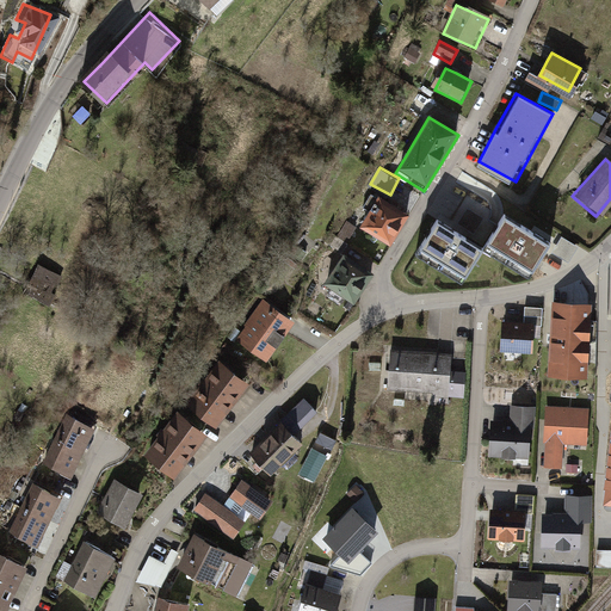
[(409,214),(378,196),(359,229),(376,240),(389,247),(409,214)]
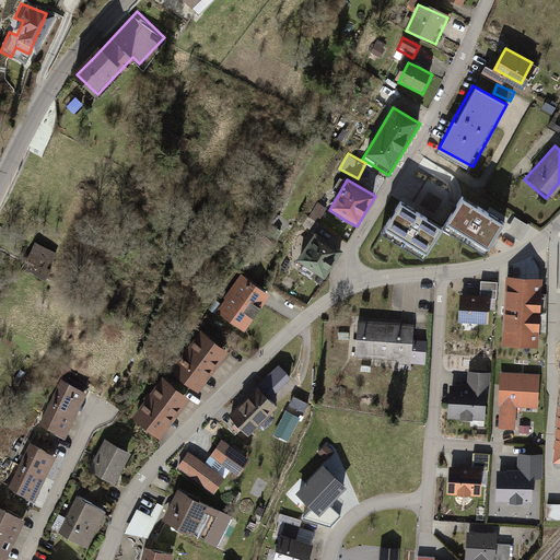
[(485,254),(506,221),(463,193),(443,225),(485,254)]
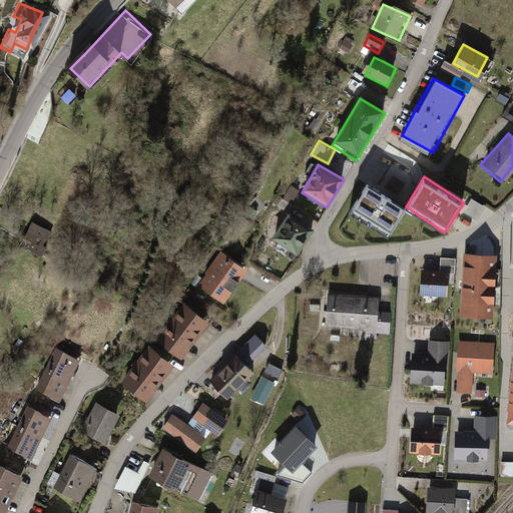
[(388,235),(406,206),(367,182),(349,211),(388,235)]
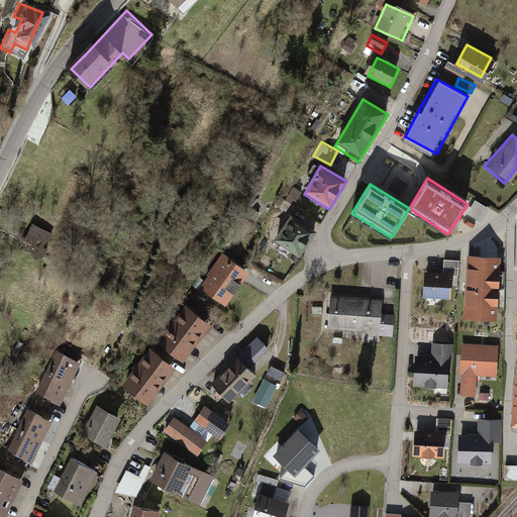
[(304,226),(291,217),(276,241),(299,256),(315,233),(304,226)]
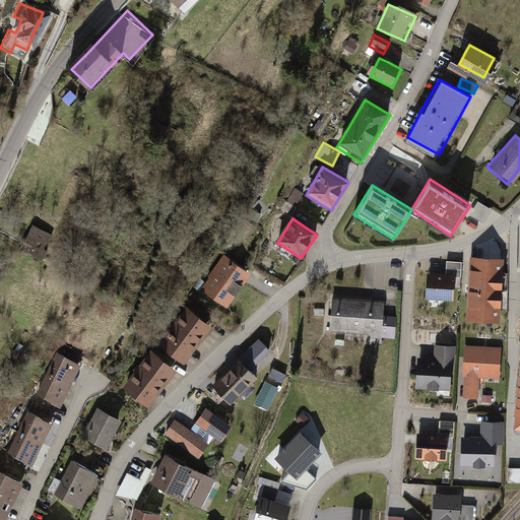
[(50,249),(47,248),(54,234),(35,223),(22,248),(45,259),(50,249)]
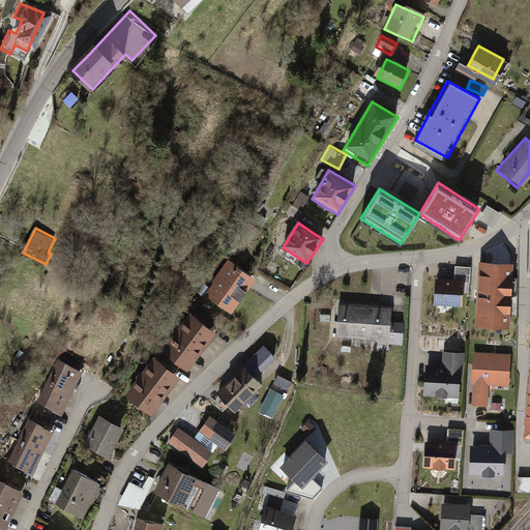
[(514,267),(481,264),(474,327),(508,330),(514,267)]
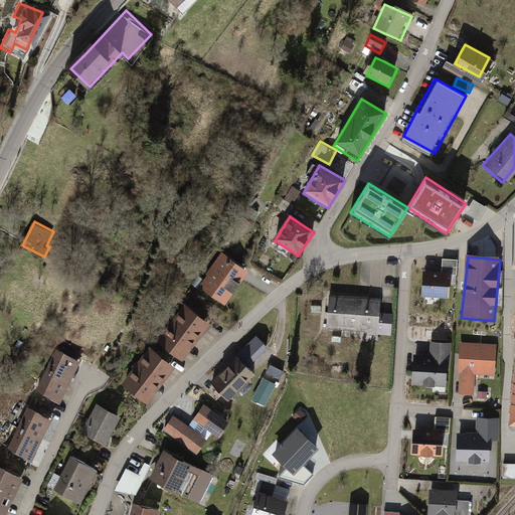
[(220,258),(197,293),(221,309),(234,290),(244,275),(220,258)]
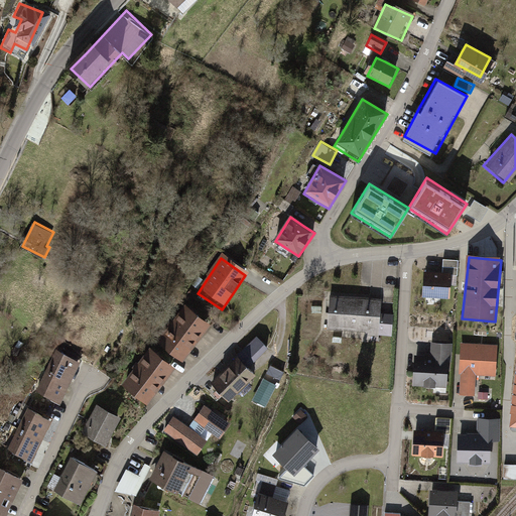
[(461,262),(445,259),(443,272),(458,275),(461,262)]
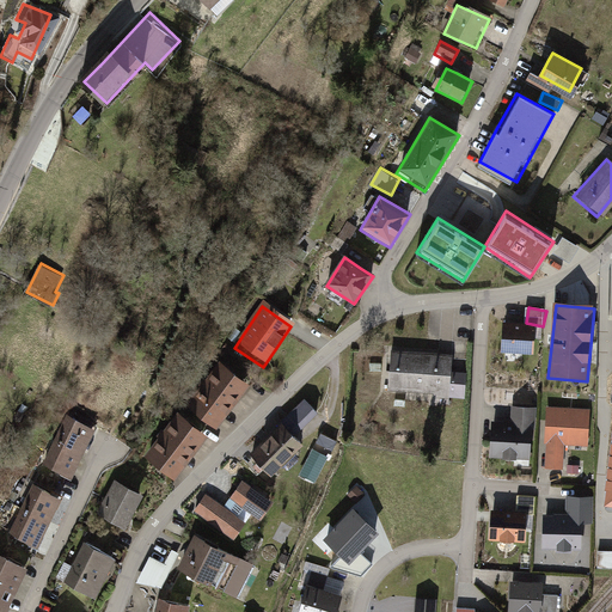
[(534,331),(502,328),(499,353),(531,356),(534,331)]
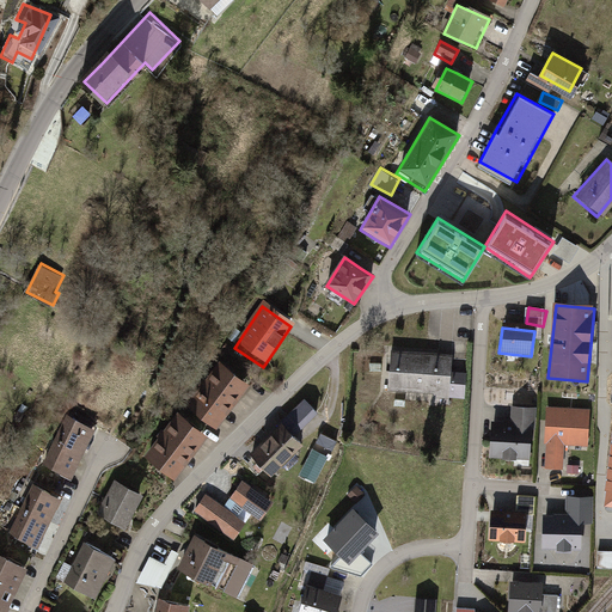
[(454,357),(393,353),(389,392),(450,398),(454,357)]
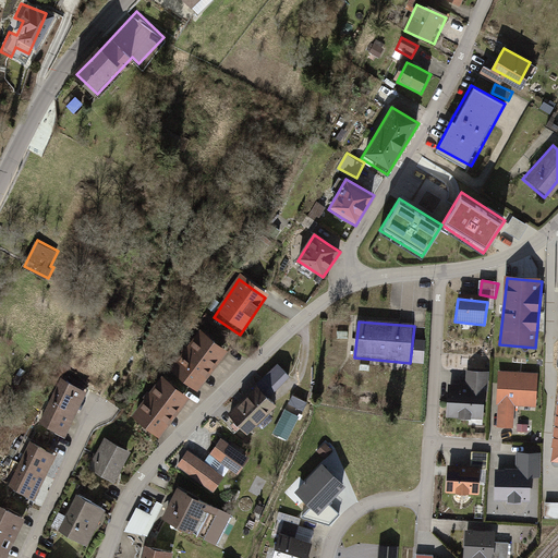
[(223,352),(196,332),(167,373),(194,392),(223,352)]
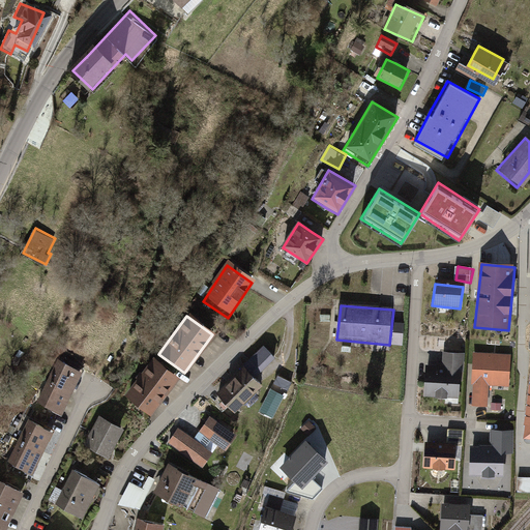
[(232,377),(216,394),(235,412),(261,383),(255,377),(270,360),(258,349),(232,377)]
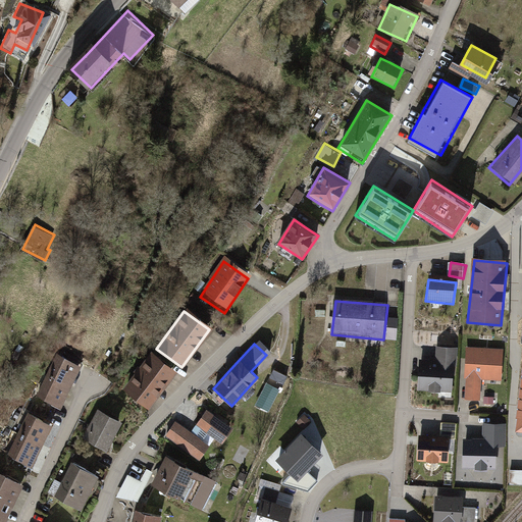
[(436,366),(418,364),(415,396),(455,400),(460,349),(438,347),(436,366)]
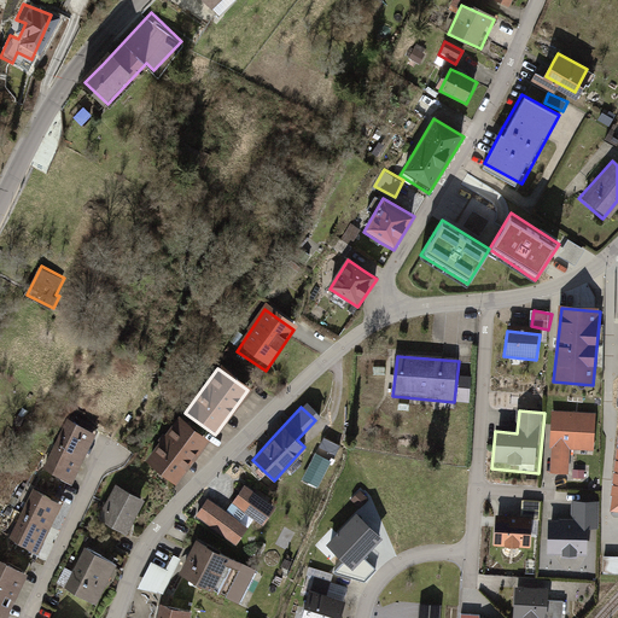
[(553,415),(552,474),(571,474),(572,448),(590,449),(592,417),(553,415)]
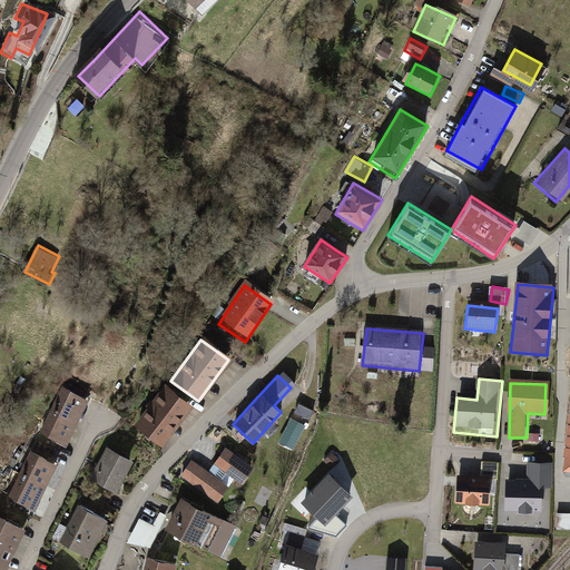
[(188,406),(161,389),(134,430),(160,448),(188,406)]
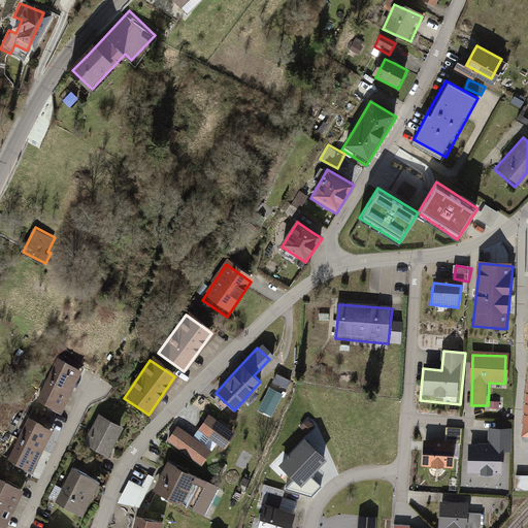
[(76,373),(55,362),(34,401),(56,414),(76,373)]
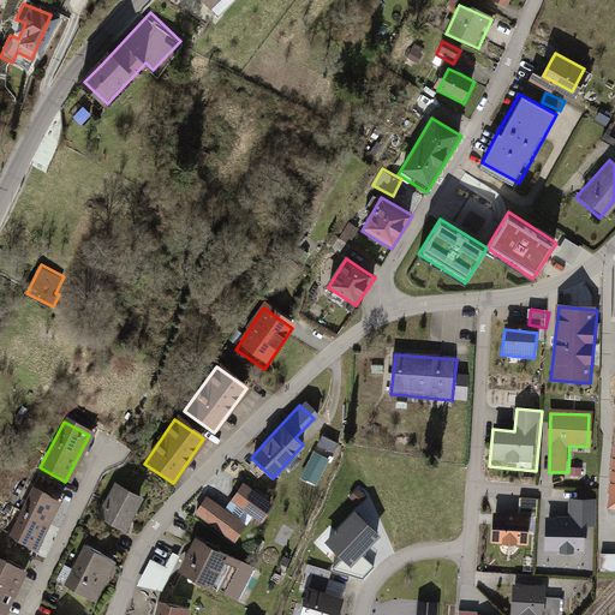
[(332,459),(316,451),(303,476),(317,484),(332,459)]
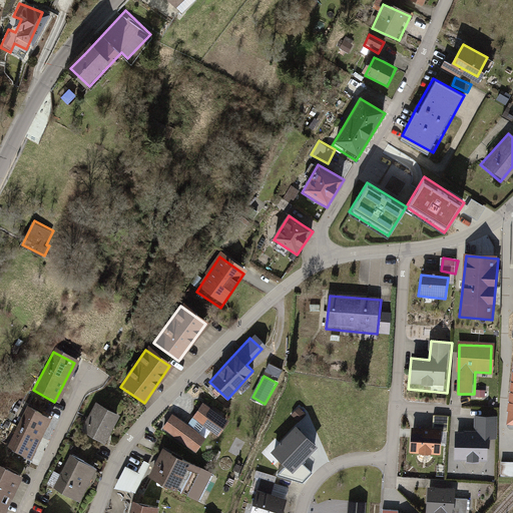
[(115,417),(93,405),(79,432),(101,444),(115,417)]
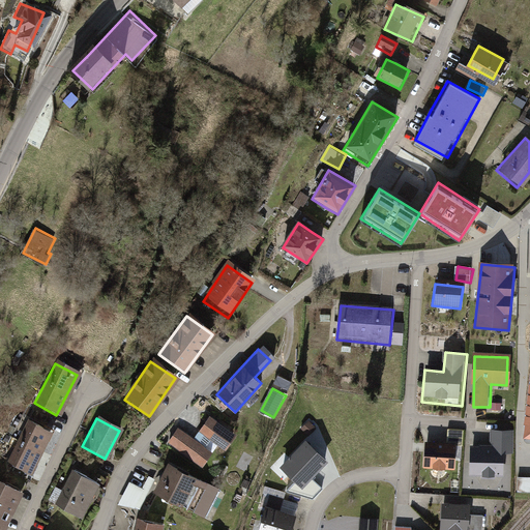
[(236,436),(208,419),(201,432),(228,449),(236,436)]
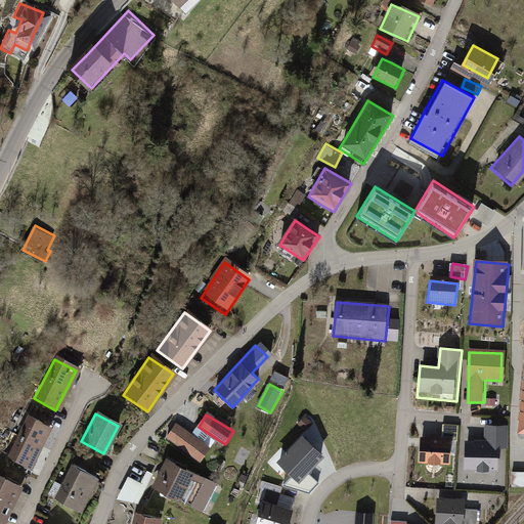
[(49,425),(28,416),(8,461),(30,470),(49,425)]
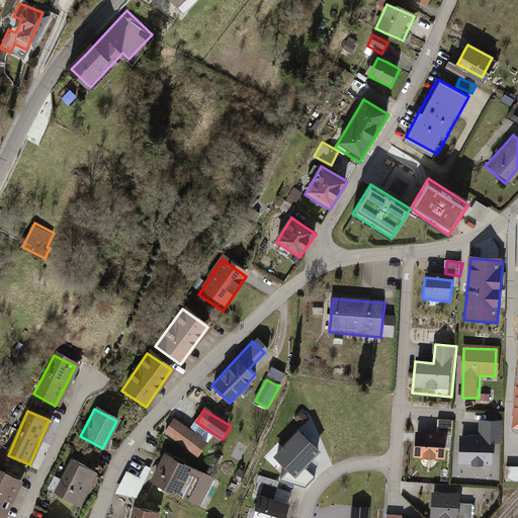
[(454,420),(438,419),(436,433),(452,435),(454,420)]
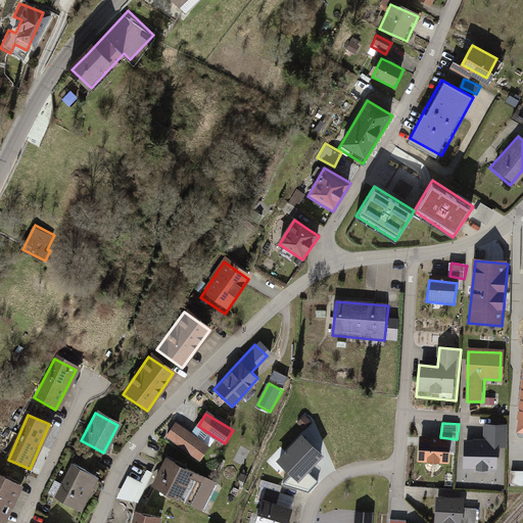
[(208,447),(175,425),(167,436),(200,460),(208,447)]
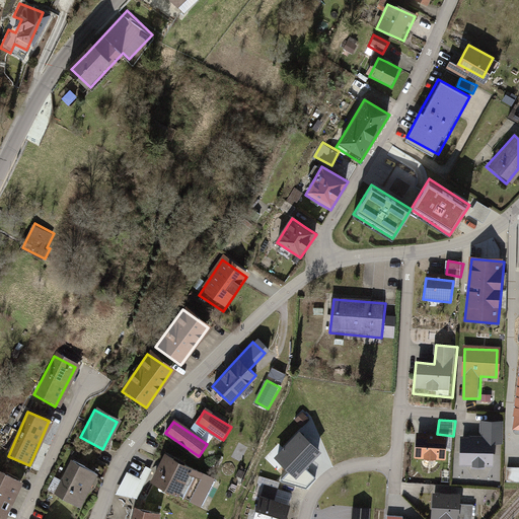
[(483,440),(460,440),(460,463),(491,463),(492,444),(503,444),(503,422),(483,422),(483,440)]
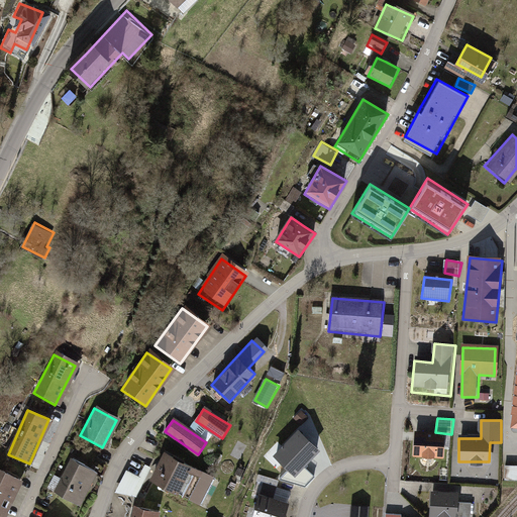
[(295,476),(318,452),(298,433),(276,455),(295,476)]
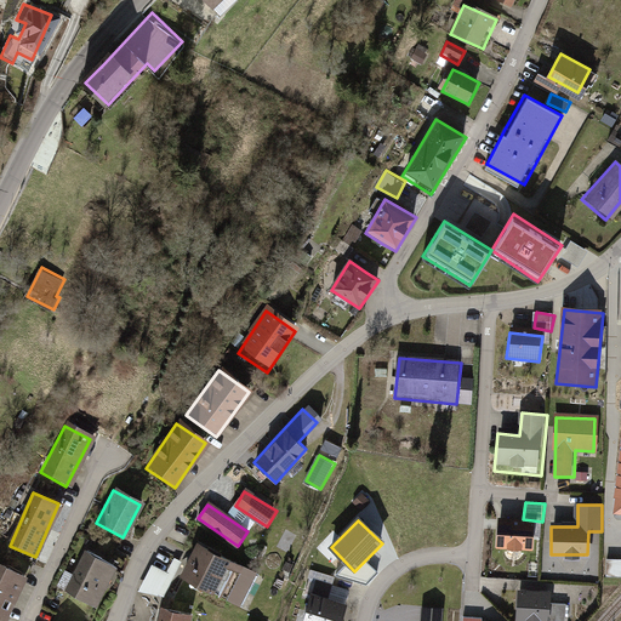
[(533,523),(500,520),(499,548),(531,550),(533,523)]
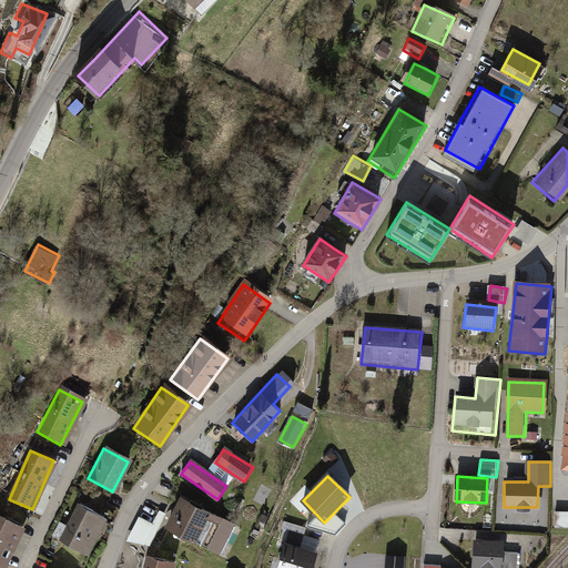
[(224,519),(184,498),(170,525),(210,546),(224,519)]
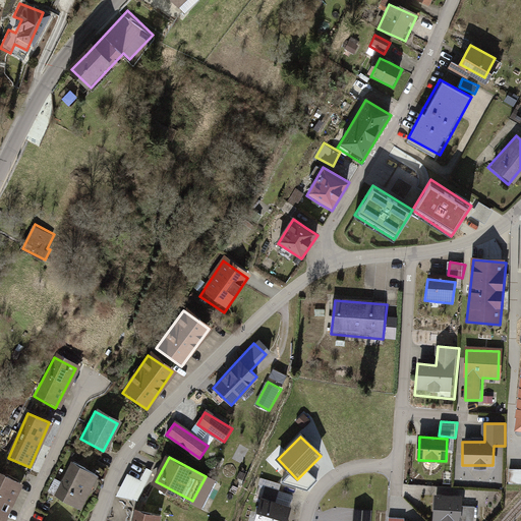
[(94,471),(69,459),(53,495),(77,506),(94,471)]
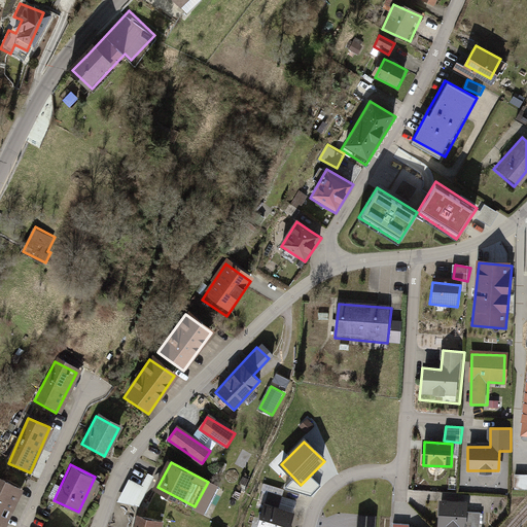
[(526,487),(526,472),(517,472),(517,488),(526,487)]
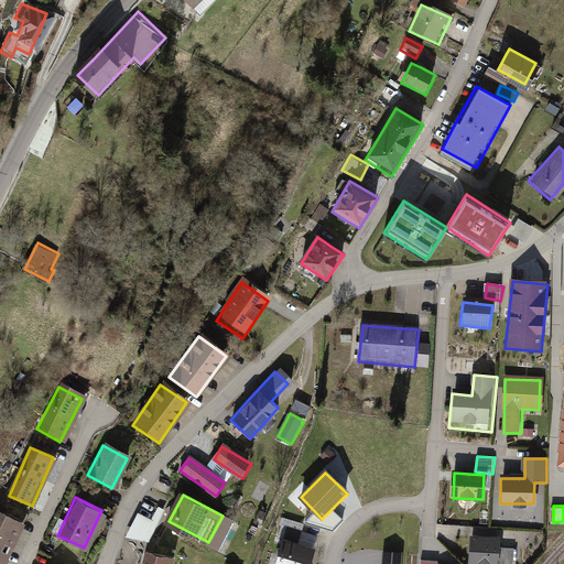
[(151,517),(138,509),(123,534),(137,542),(151,517)]
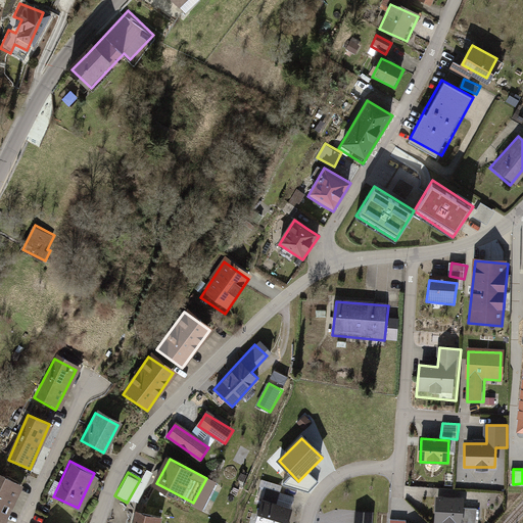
[(1,522),(20,484),(0,474),(0,522),(1,522)]
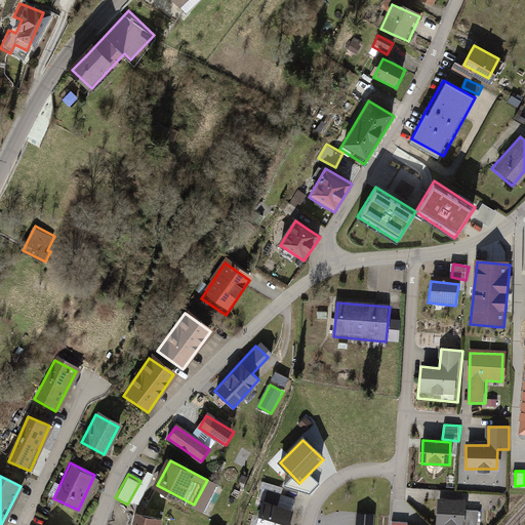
[(465,524),(468,500),(437,497),(435,524),(442,524),(465,524)]
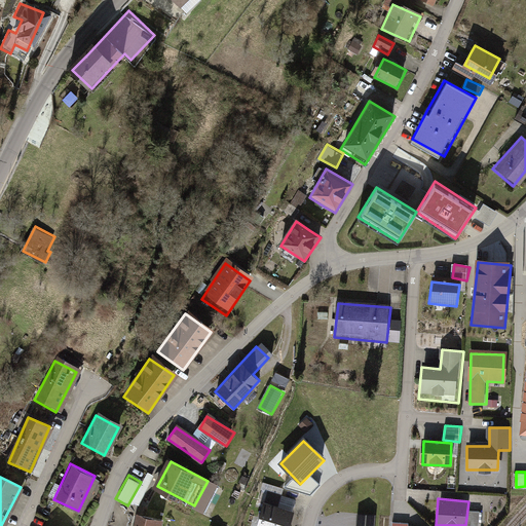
[(291,525),(295,512),(261,501),(254,525),(291,525)]
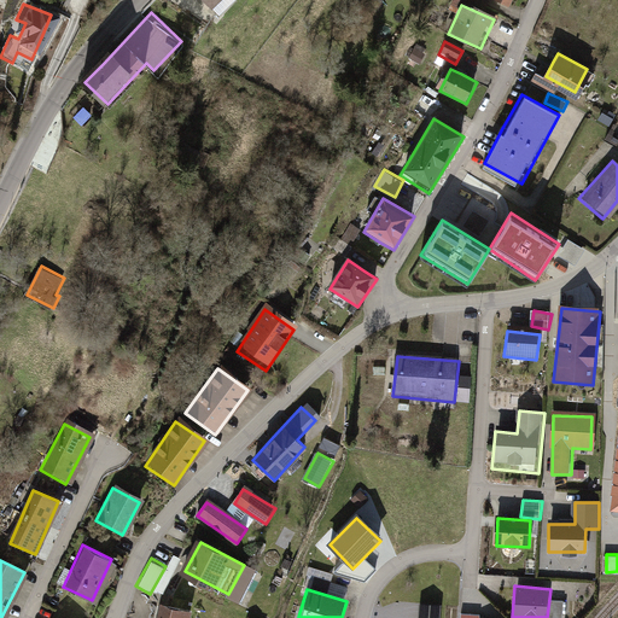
[(549,617),(558,617),(561,599),(551,598),(548,617),(549,617)]
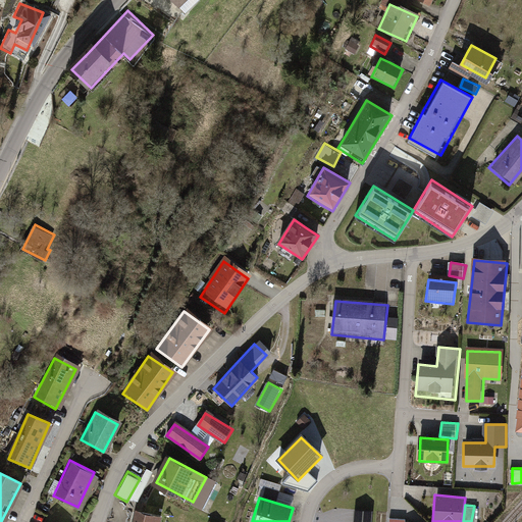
[(372,521),(374,511),(355,509),(354,521),(372,521)]
